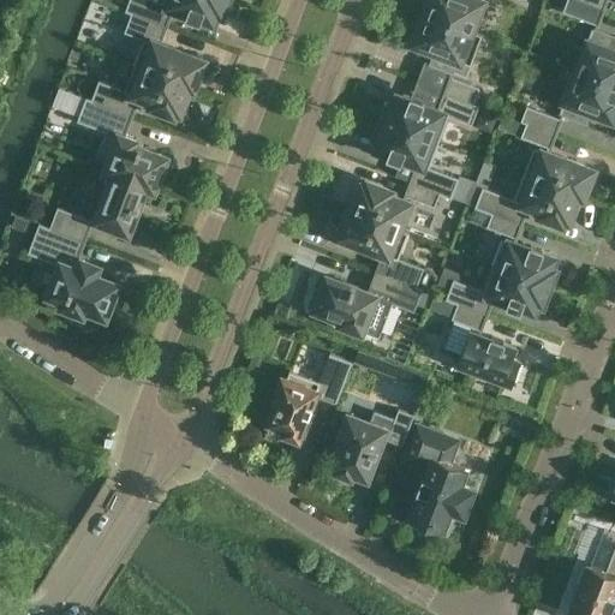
[(227,0),(163,0),(162,3),(156,0),(129,0),(125,11),(131,13),(166,27),(173,9),(189,15),(187,17),(199,22),(201,19),(214,24),(218,13),(222,16),(227,0)]
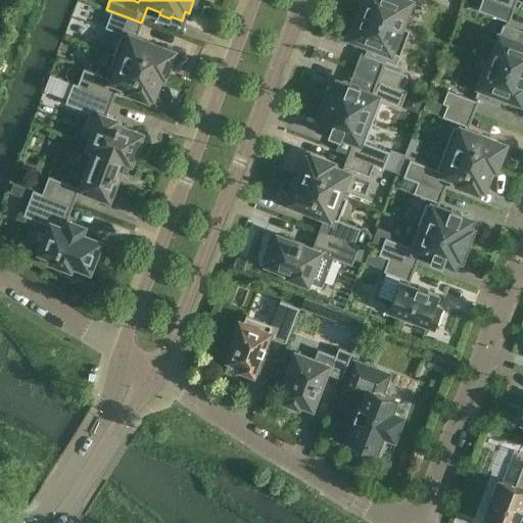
[(401,26),(411,0),(364,0),(364,2),(366,3),(363,11),(401,26)]
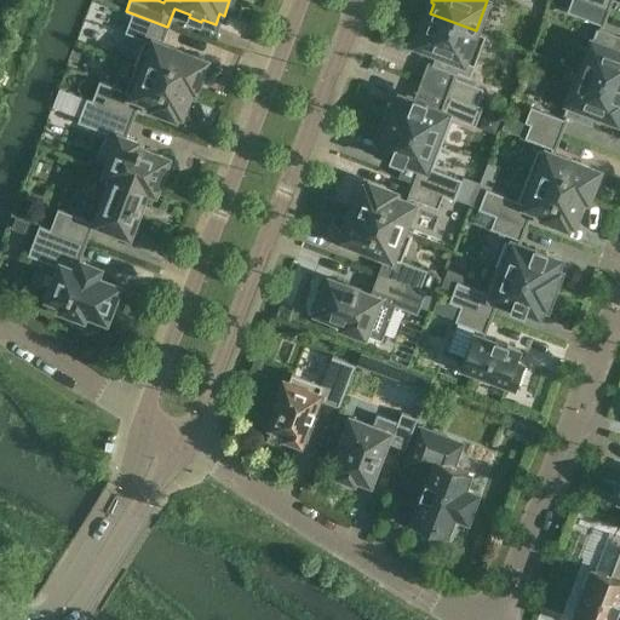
[(602,26),(608,10),(584,0),(570,0),(567,11),(601,24),(602,26)]
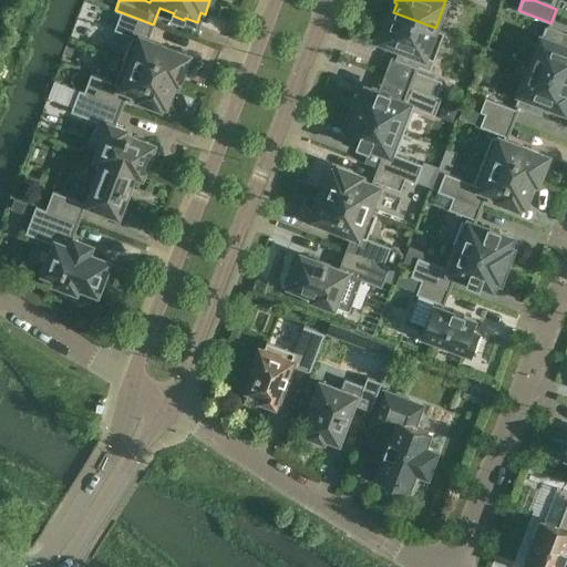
[(179,81),(188,58),(184,57),(185,55),(144,39),(145,35),(147,35),(147,37),(148,37),(153,24),(121,12),(115,30),(133,37),(124,60),(179,81)]
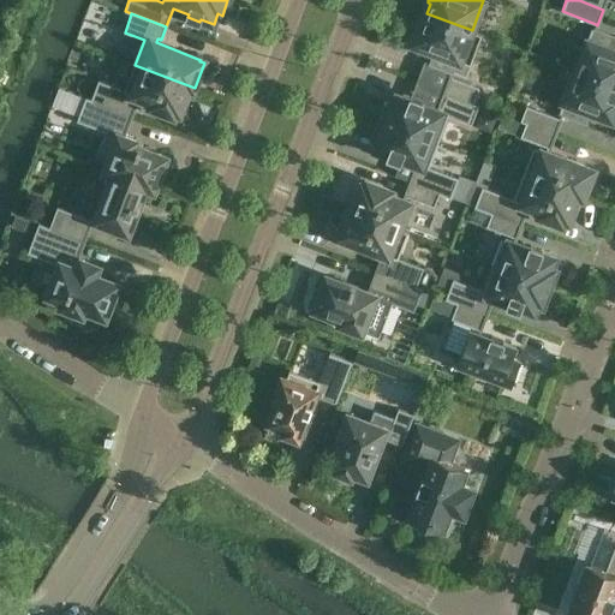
[(434,65),(466,77),(483,34),(472,30),(427,13),(423,23),(419,23),(412,43),(437,53),(434,65)]
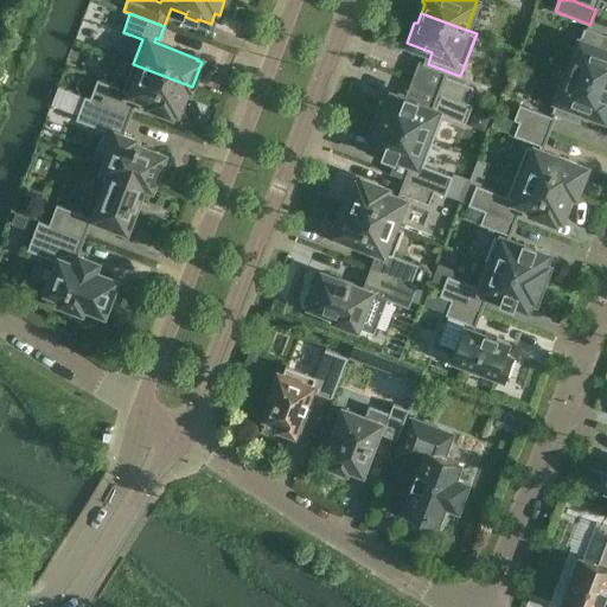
[(606,84),(606,49),(602,48),(606,37),(585,27),(568,70),(606,84)]
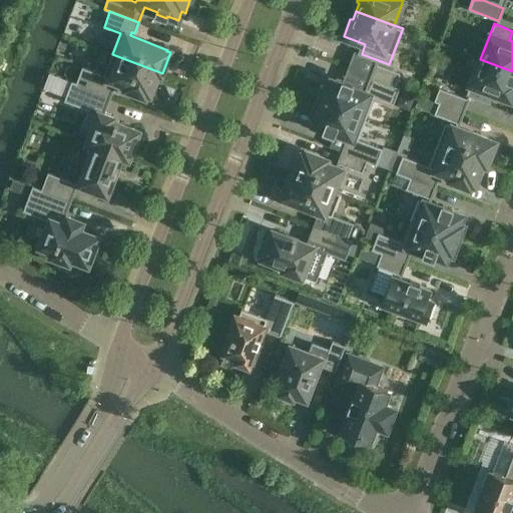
[(82,67),(76,83),(110,95),(114,84),(113,84),(111,84),(113,80),(127,85),(126,89),(145,96),(147,93),(150,94),(158,73),(161,74),(162,73),(112,54),(104,75),(82,67)]
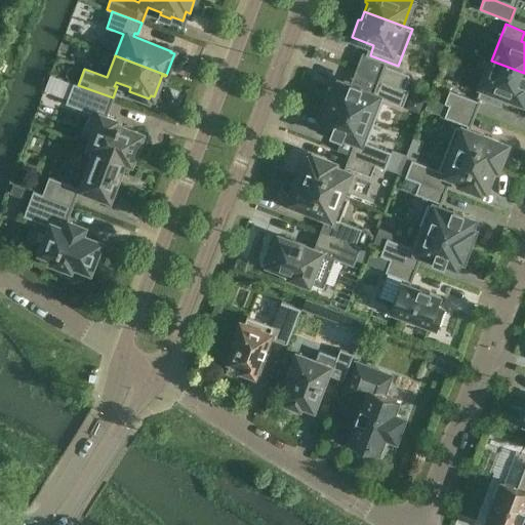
[(524,73),(491,61),(478,96),(497,104),(500,93),(523,102),(524,95),(524,73)]
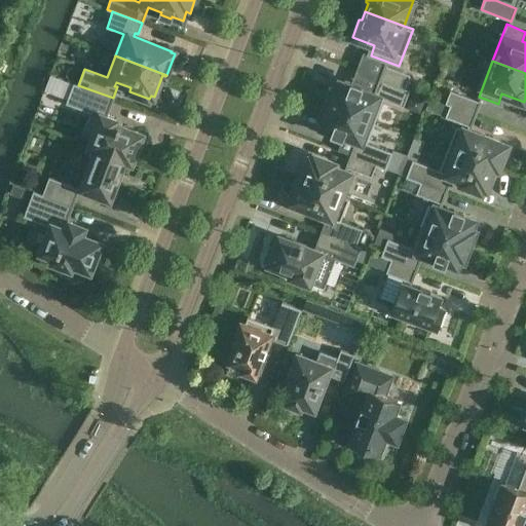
[(380,79),(405,88),(410,75),(386,66),(385,65),(380,79)]
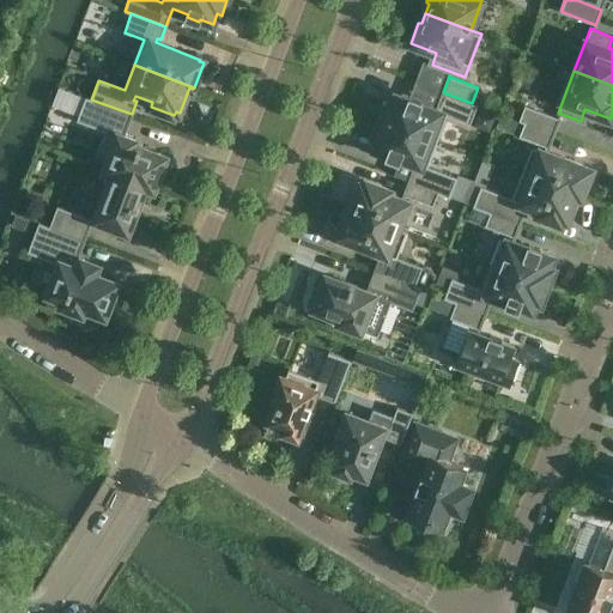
[(437,141),(447,116),(471,125),(478,105),(472,103),(443,92),(436,110),(422,104),(422,102),(410,97),(408,99),(396,95),(393,104),(388,103),(382,120),(437,141)]
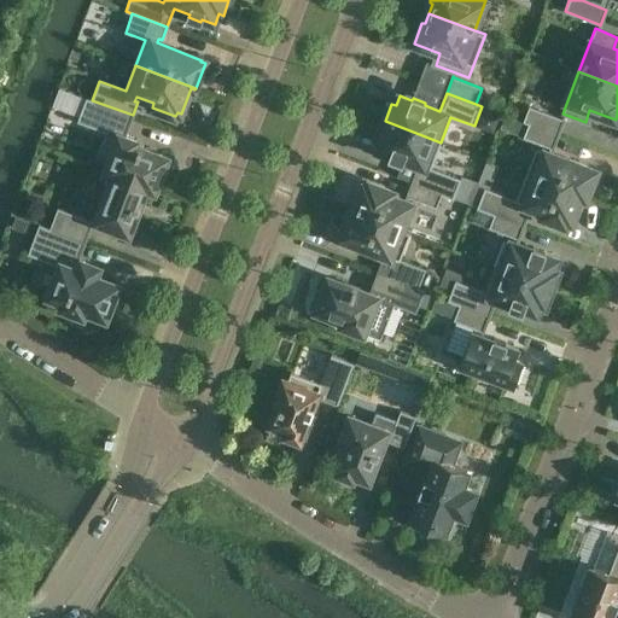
[(133,115),(92,100),(87,98),(77,121),(109,133),(105,141),(116,146),(106,172),(115,175),(146,187),(155,191),(156,186),(157,187),(163,174),(161,173),(167,158),(134,146),(136,143),(124,138),(133,115)]
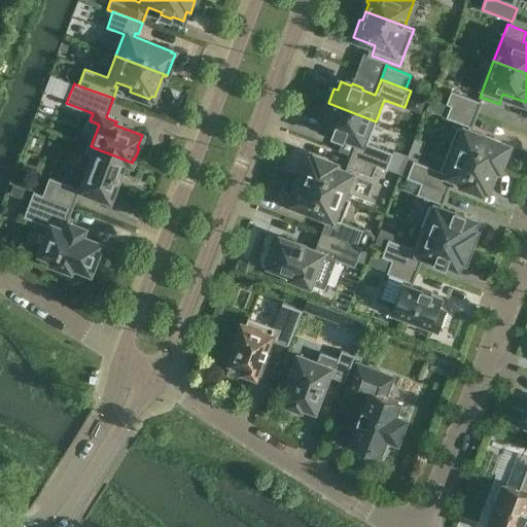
[(447,104),(451,105),(476,115),(481,102),(480,101),(480,102),(451,91),(447,104)]
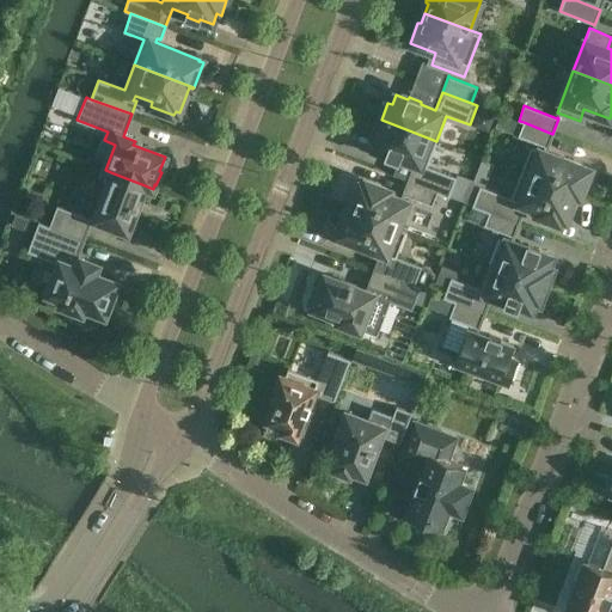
[(494,116),(479,111),(473,126),(488,130),(494,116)]
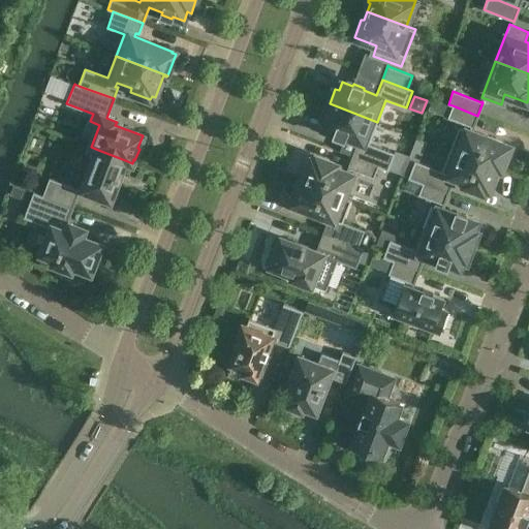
[(324,128),(335,132),(334,135),(345,138),(345,136),(359,142),(353,157),(378,167),(387,170),(395,153),(369,144),(377,122),(330,103),(323,118),(328,120),(324,128)]
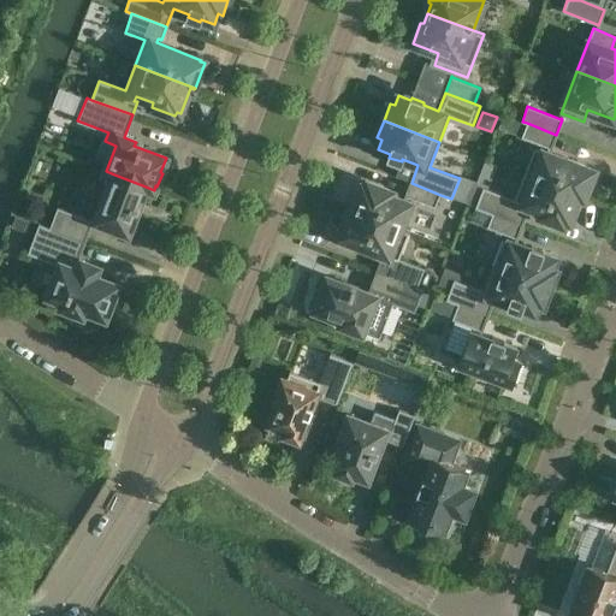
[(556,135),(527,123),(522,137),(550,148),(551,149),(556,135)]
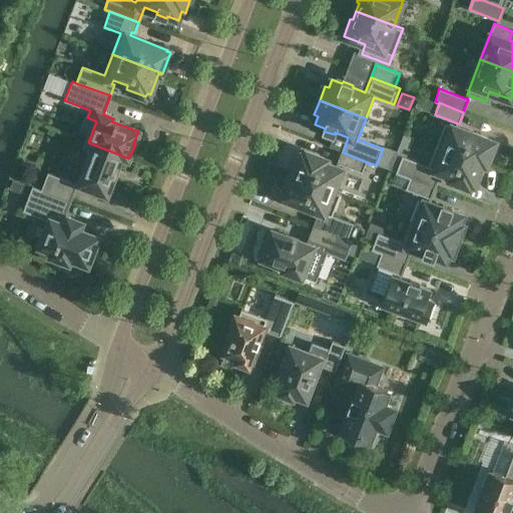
[(445,122),(436,145),(486,164),(495,143),(491,141),(492,140),(445,122)]
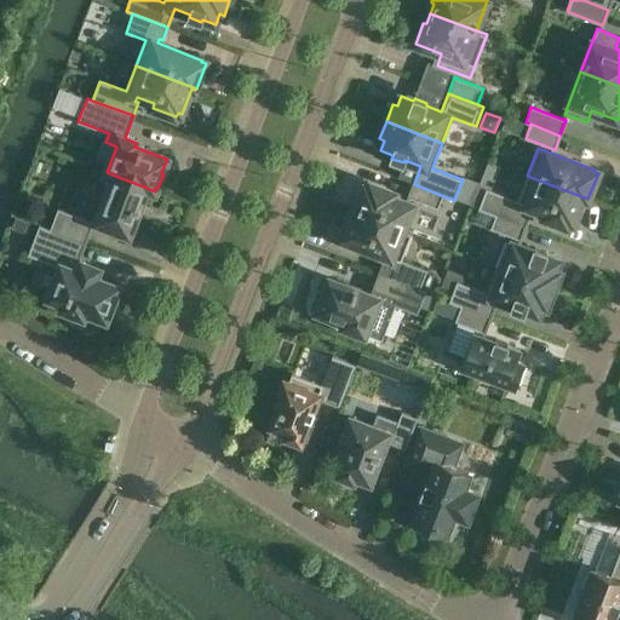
[(147,188),(115,176),(97,222),(102,224),(101,225),(114,230),(115,229),(133,235),(139,217),(137,216),(147,188)]
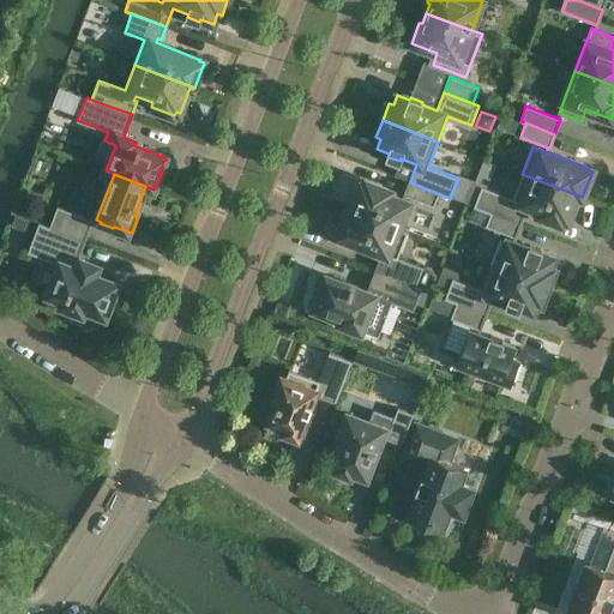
[(569,222),(578,196),(582,197),(522,174),(512,199),(481,187),(474,208),(491,214),(521,224),(525,210),(524,210),(522,210),(524,205),(541,211),(539,215),(563,224),(564,220),(569,222)]
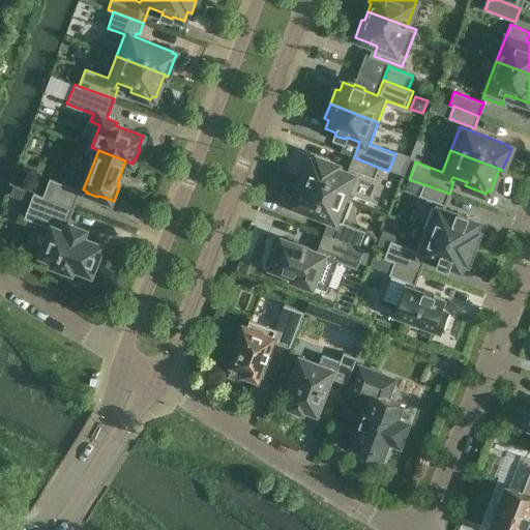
[(300,180),(300,181),(352,201),(352,200),(345,197),(353,175),(336,169),(337,165),(317,157),(316,160),(313,159),(304,181),(300,180)]
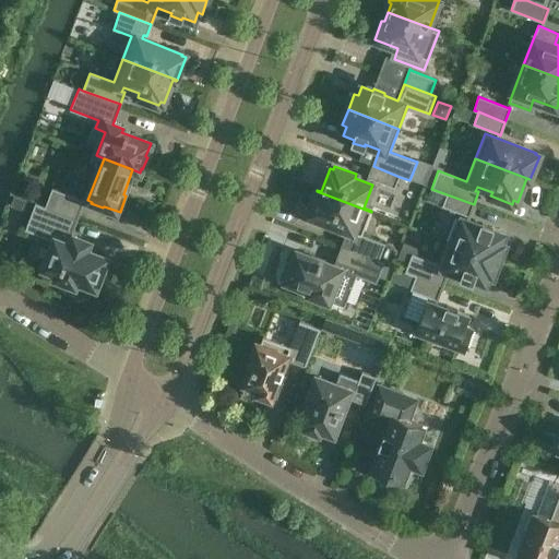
[(400,177),(373,166),(368,178),(369,179),(370,178),(395,188),(400,177)]
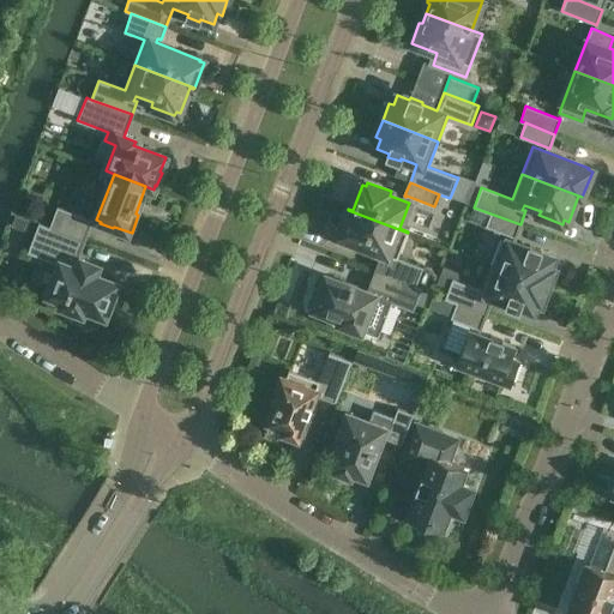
[(50,227),(84,240),(92,220),(91,218),(91,220),(58,206),(50,227)]
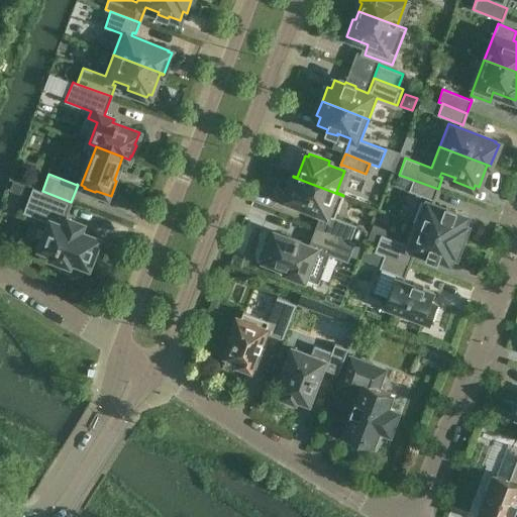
[(293,177),(285,198),(288,199),(288,200),(322,213),(316,229),(349,241),(355,225),(335,217),(343,196),(293,177)]
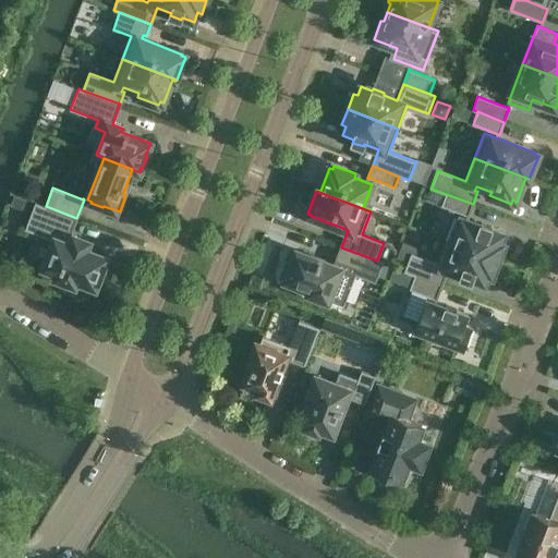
[(473,204),(446,194),(441,206),(466,216),(468,216),(473,204)]
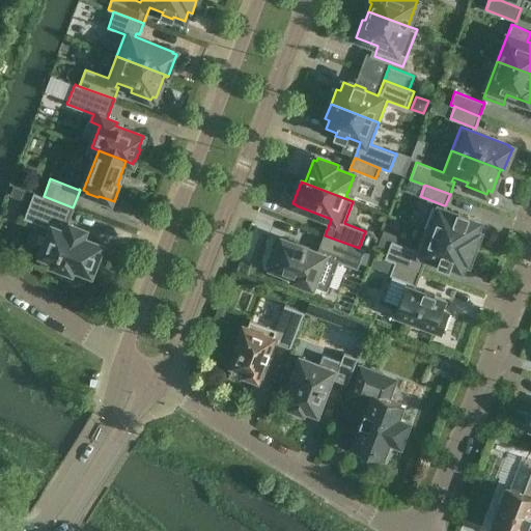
[(73,207),(44,196),(34,193),(24,219),(52,229),(43,253),(42,253),(42,254),(56,259),(54,264),(72,271),(73,267),(92,274),(98,260),(96,259),(102,246),(82,239),(85,230),(67,224),(73,207)]
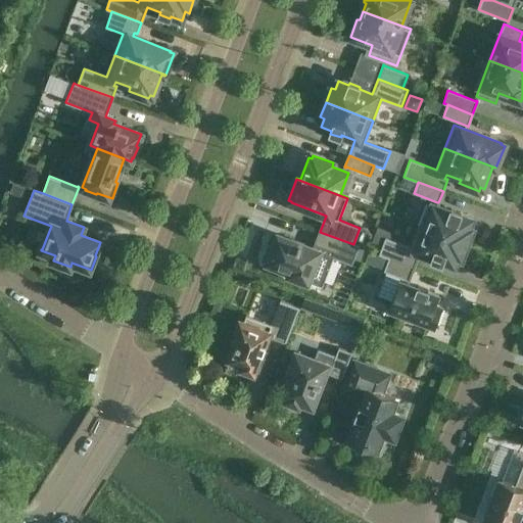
[(419,226),(467,244),(472,229),(469,228),(472,220),(461,216),(462,212),(452,208),(450,211),(433,204),(432,205),(427,203),(419,226)]
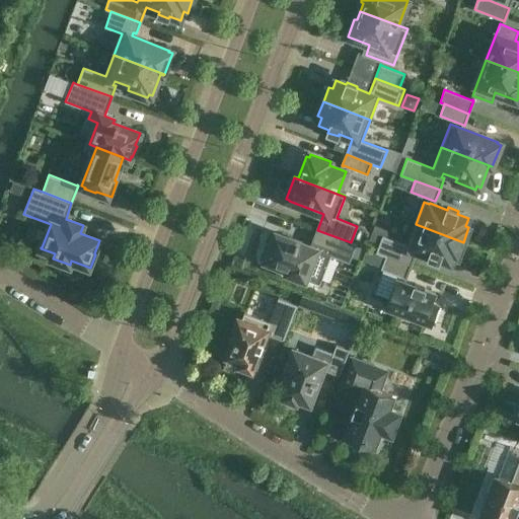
[(416,224),(408,245),(382,236),(376,252),(411,266),(417,250),(430,255),(429,257),(439,262),(440,260),(451,264),(454,254),(457,256),(463,242),(416,224)]
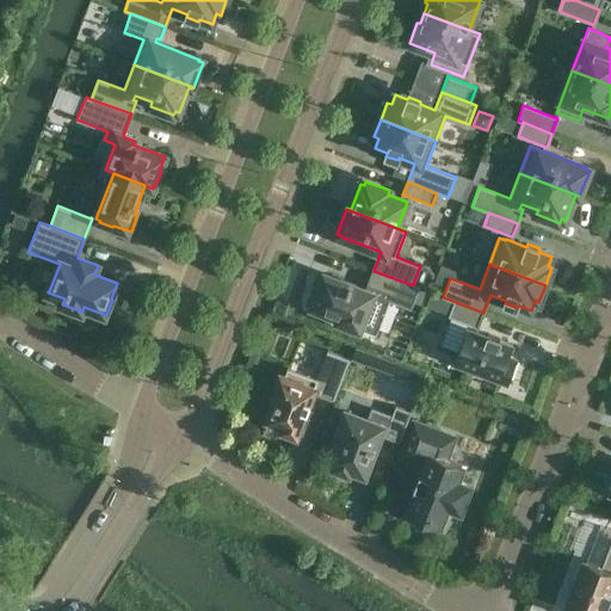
[(316,289),(310,302),(315,303),(313,307),(340,318),(339,321),(377,335),(389,301),(411,309),(419,288),(413,285),(374,271),(365,291),(325,276),(320,290),(316,289)]
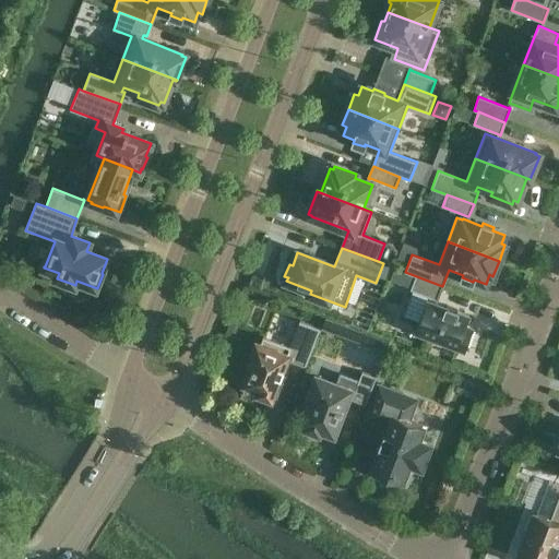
[(437,300),(442,286),(405,272),(405,273),(415,276),(411,290),(436,299),(436,300),(437,300)]
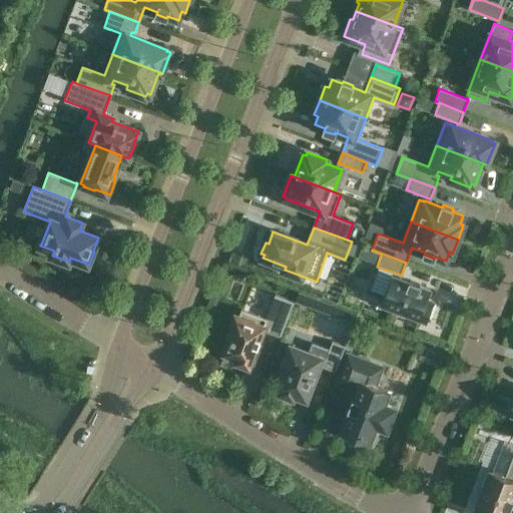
[(399,309),(427,319),(434,302),(427,300),(430,292),(419,287),(420,285),(410,281),(409,283),(392,277),(382,302),(386,303),(384,307),(398,312),(399,309)]
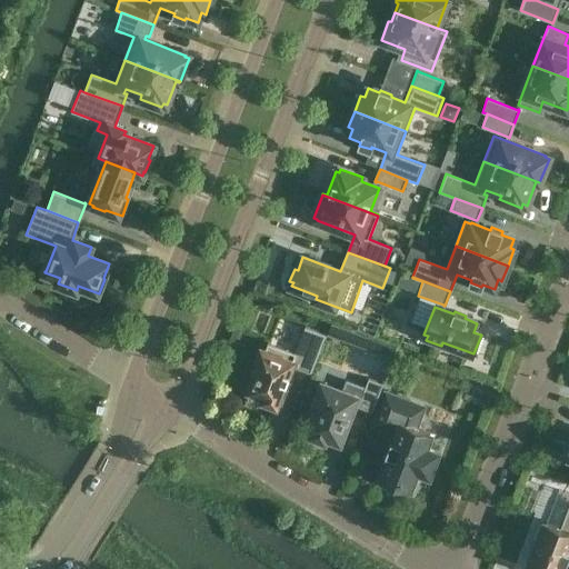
[(257,372),(249,391),(265,397),(262,401),(277,407),(286,383),(289,376),(288,376),(293,362),(298,363),(298,366),(297,366),(297,367),(311,372),(326,335),(306,327),(296,353),(268,342),(265,351),(261,349),(253,370),(257,372)]
